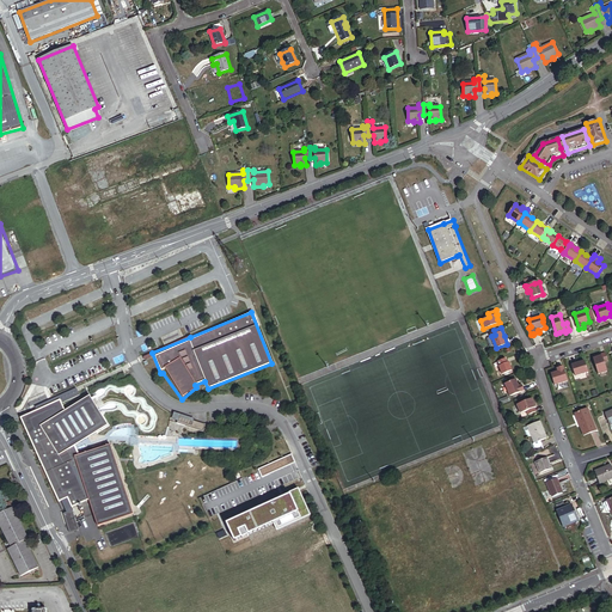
[(190,337),(189,334),(150,349),(140,353),(141,356),(152,353),(190,337)]
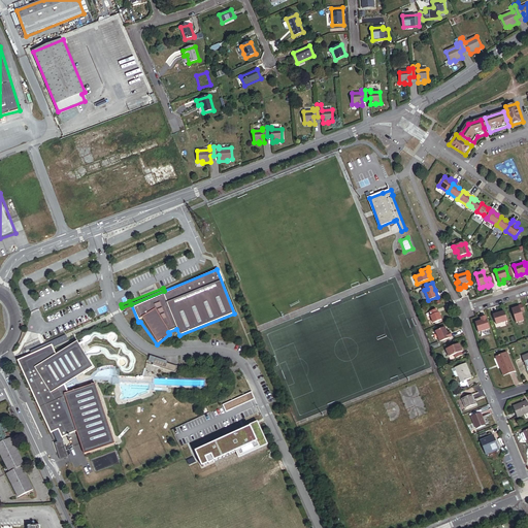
[(524,321),(522,312),(525,311),(523,304),(520,305),(520,306),(516,307),(513,308),(517,323),(524,321)]
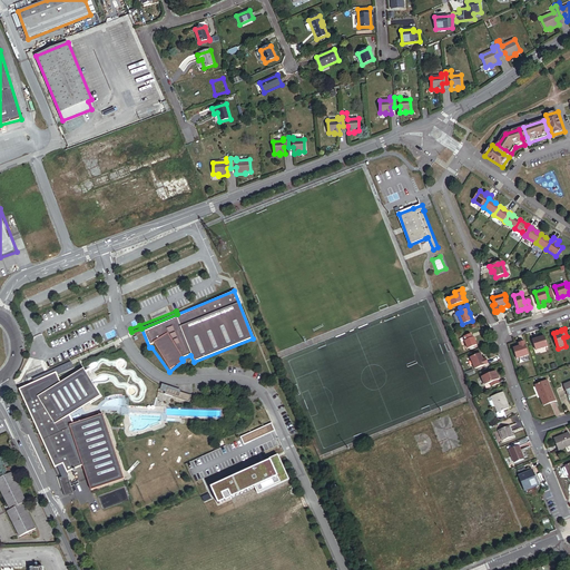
[(468,349),(477,345),(473,337),(472,337),(470,334),(463,337),(464,341),(468,349)]
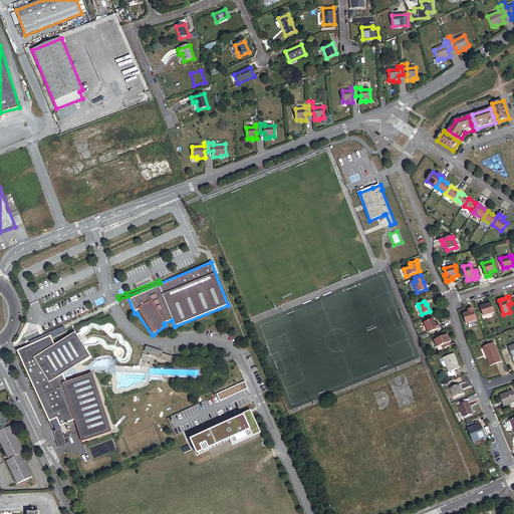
[(495,312),(491,301),(487,302),(481,305),(484,315),(495,312)]
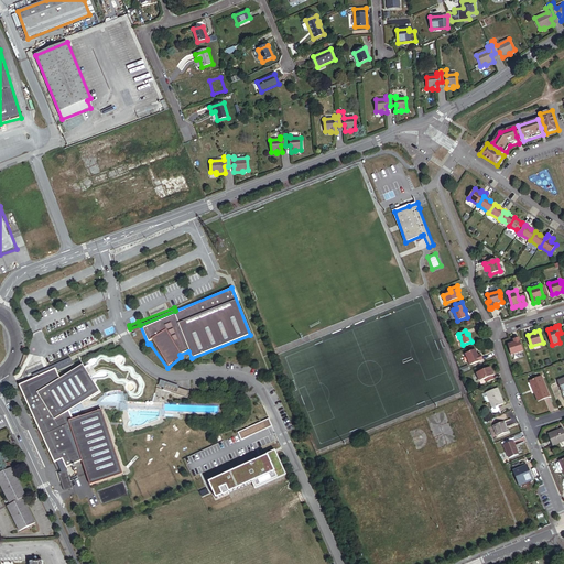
[(512,355),(523,351),(519,337),(514,338),(514,342),(508,344),(512,355)]
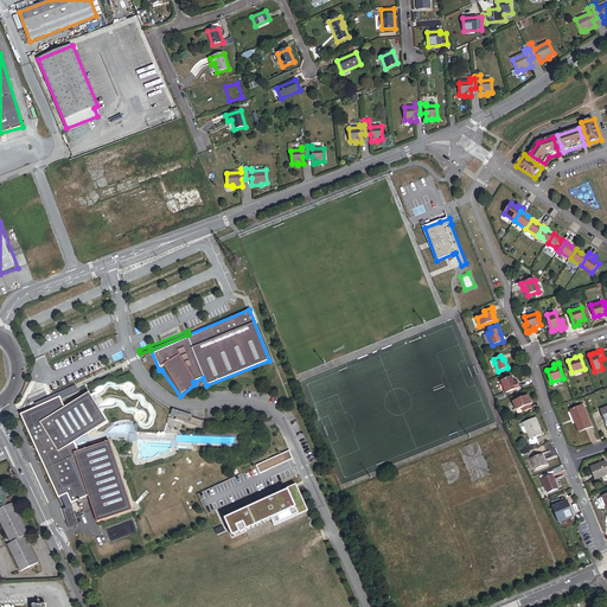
[(505,394),(519,388),(517,382),(513,383),(511,376),(500,381),(505,394)]
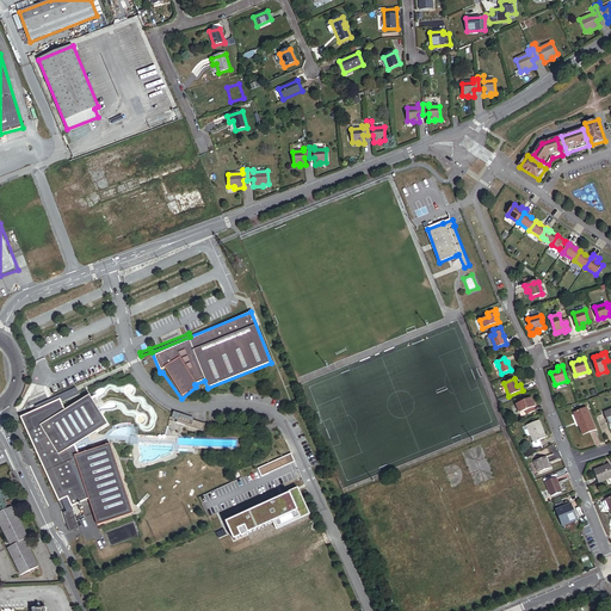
[(34,407),(36,411),(59,400),(61,403),(79,395),(76,392),(75,388),(34,407)]
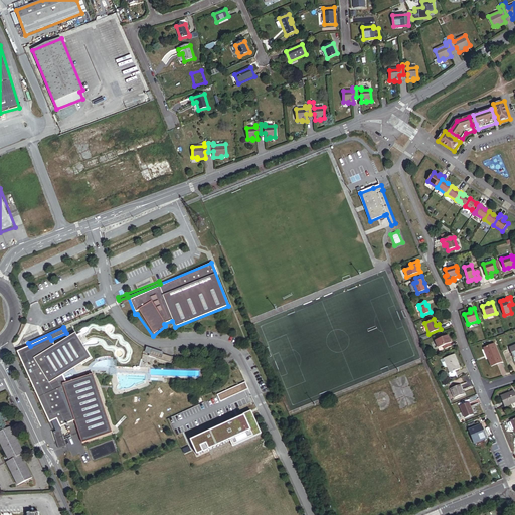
[(62,375),(90,358),(74,334),(54,346),(51,340),(49,337),(30,346),(16,352),(48,423),(51,422),(56,420),(59,427),(74,421),(81,444),(112,434),(93,375),(67,383),(62,375)]
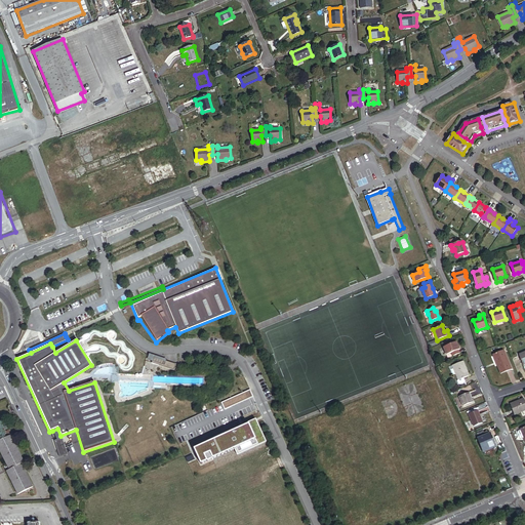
[(459,349),(456,341),(443,348),(446,355),(451,353),(453,356),(459,353),(458,350),(459,349)]
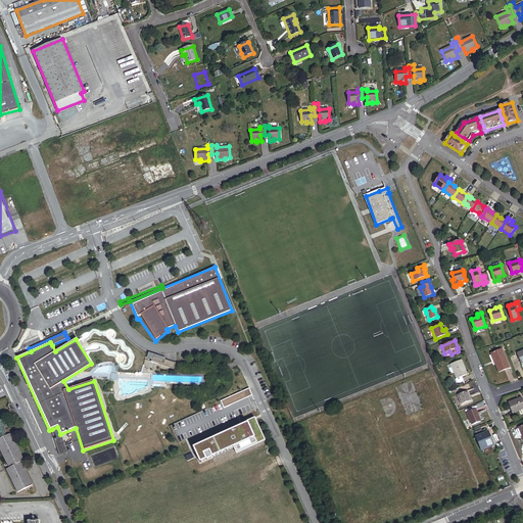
[(510,368),(502,348),(491,353),(498,372),(510,368)]
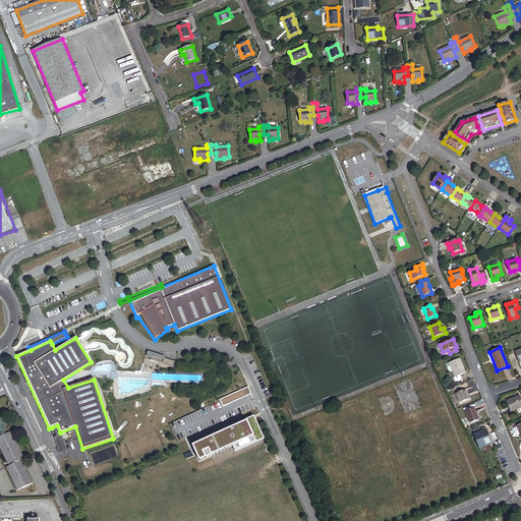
[(172,369),(175,361),(149,352),(147,358),(152,360),(151,362),(172,369)]
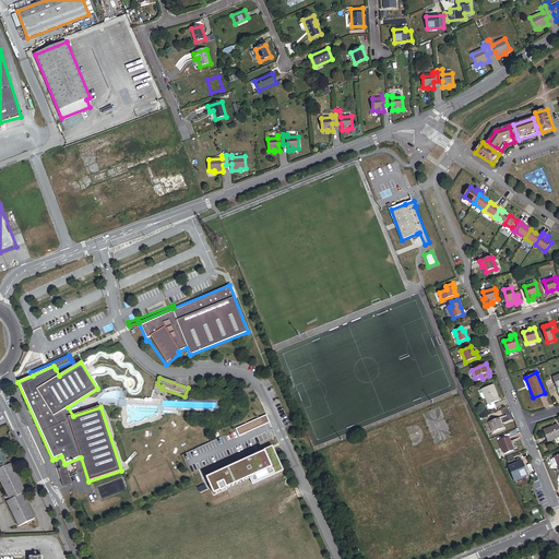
[(483,389),(489,404),(494,403),(499,401),(494,385),(483,389)]
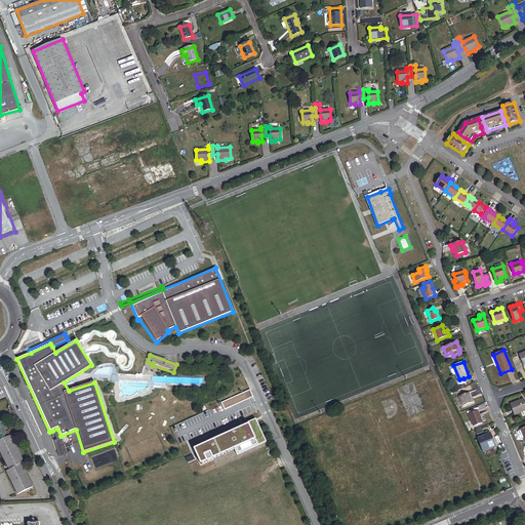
[(473,402),(470,393),(460,397),(465,406),(473,402)]
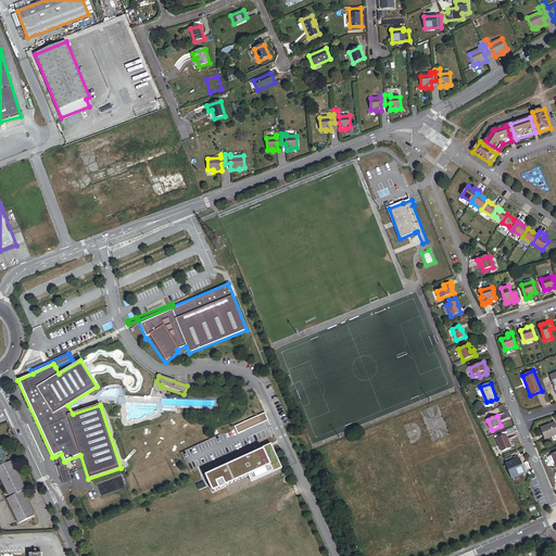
[(555,424),(555,422),(541,428),(545,439),(553,436),(555,440),(555,439),(555,424)]
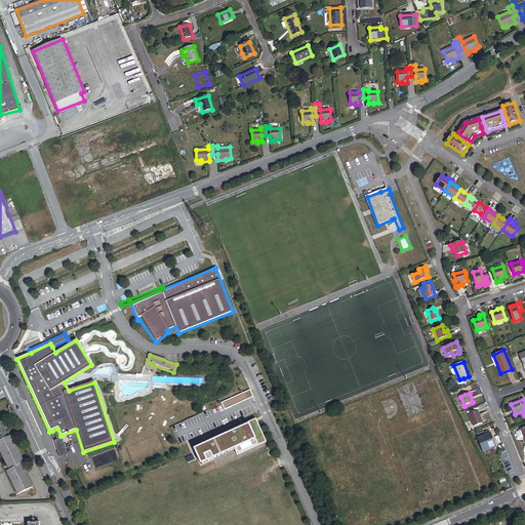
[(483,422),(478,411),(470,415),(474,426),(483,422)]
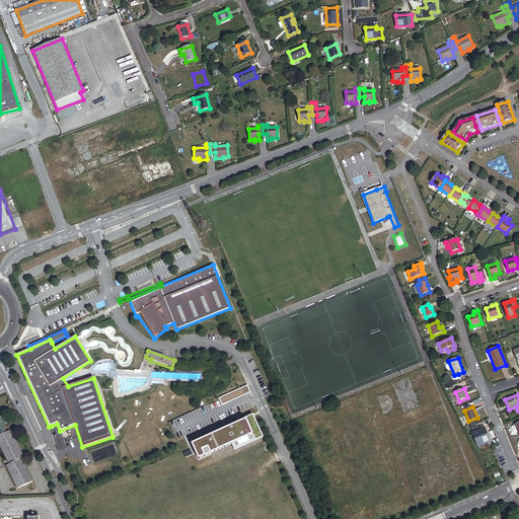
[(237,421),(211,429),(215,441),(212,442),(213,448),(234,441),(231,431),(239,429),(237,421)]
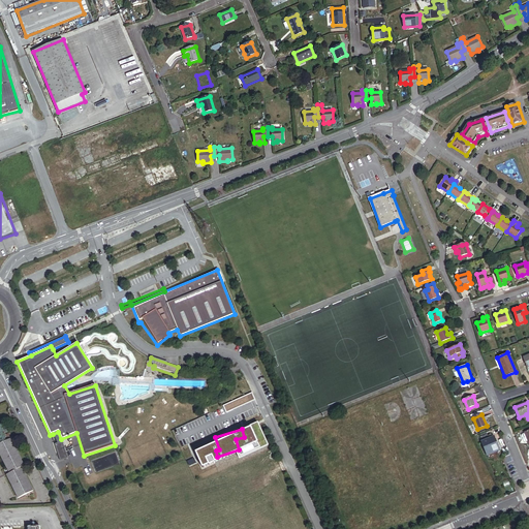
[(58,432),(53,434),(57,444),(62,442),(61,439),(58,432)]
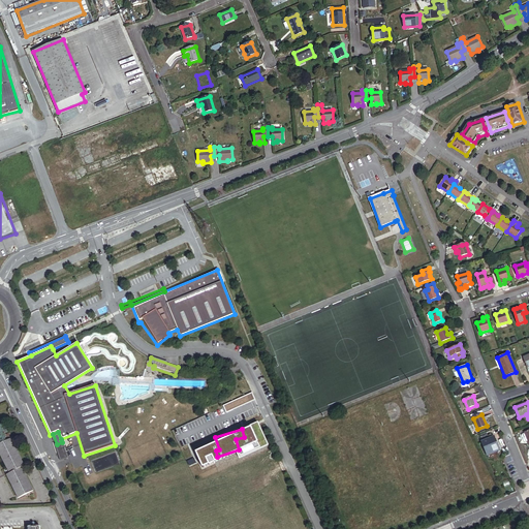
[(500,450),(494,437),(483,441),(488,454),(493,452),(494,453),(500,450)]
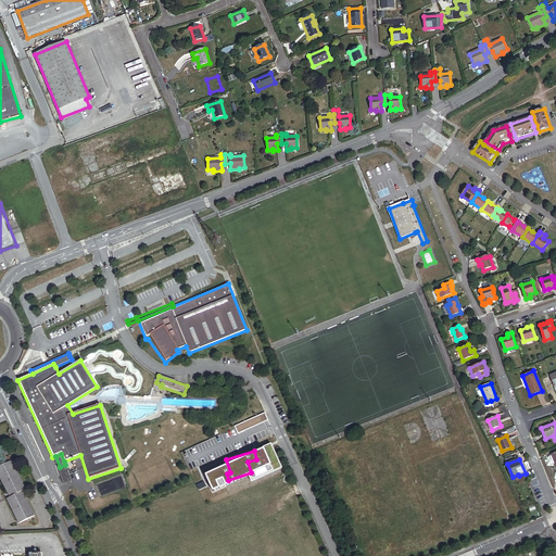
[(20,523),(34,516),(22,492),(25,491),(11,462),(0,467),(0,474),(11,497),(8,498),(20,523)]
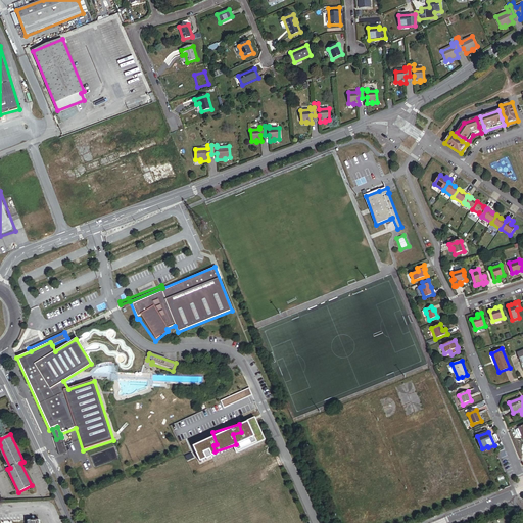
[(56,439),(53,440),(58,456),(63,455),(67,453),(62,437),(61,437),(56,439)]
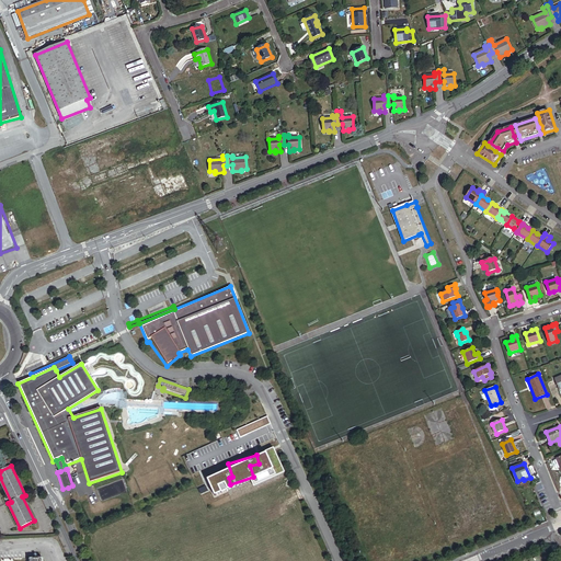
[(287,479),(272,485),(275,494),(290,488),(287,479)]
